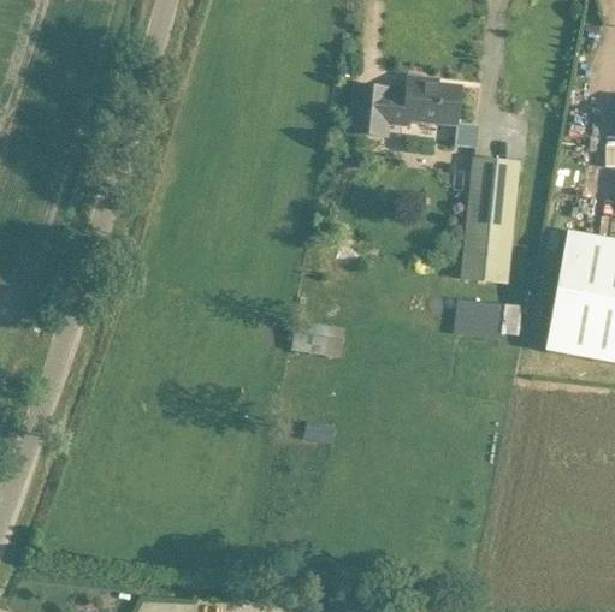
[(356,83),(354,107),(352,132),(385,136),(386,122),(403,123),(404,117),(457,123),(459,110),(461,85),(426,82),(427,77),(408,76),(407,91),(391,90),(392,87),(356,83)]
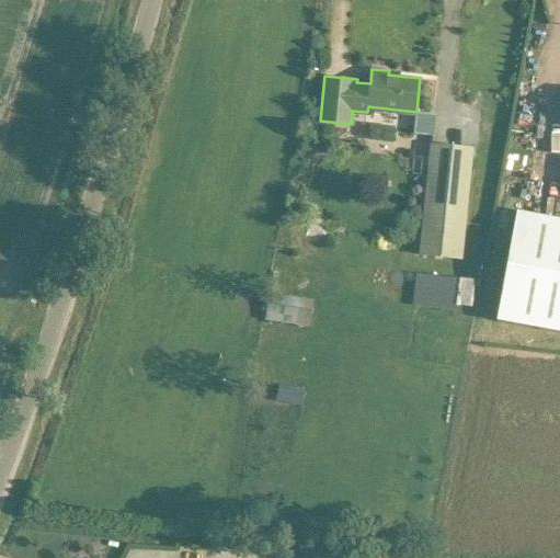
[(432,134),(434,113),(416,112),(414,132),(432,134)]
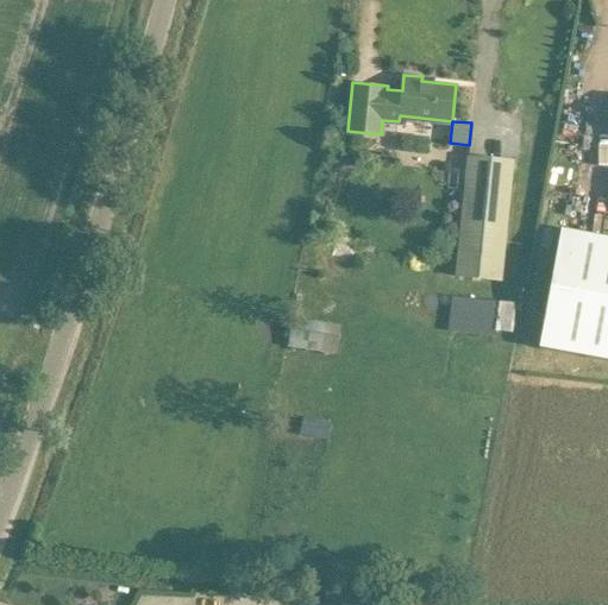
[(500,276),(508,186),(511,158),(465,153),(455,271),(500,276)]
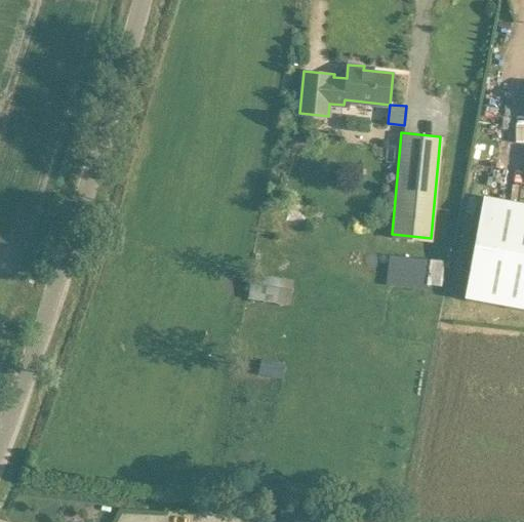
[(523,203),(483,196),(465,298),(523,309),(523,203)]
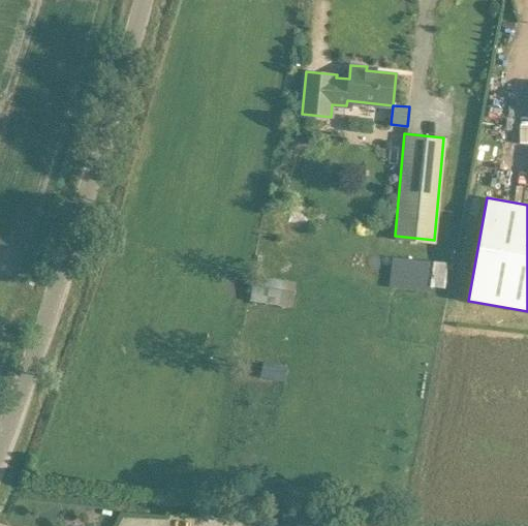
[(433,260),(392,255),(389,285),(430,290),(433,260)]
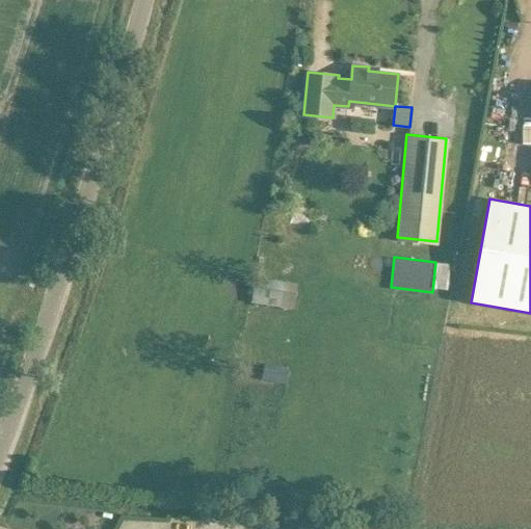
[(256,287),(254,299),(294,307),(296,293),(256,287)]
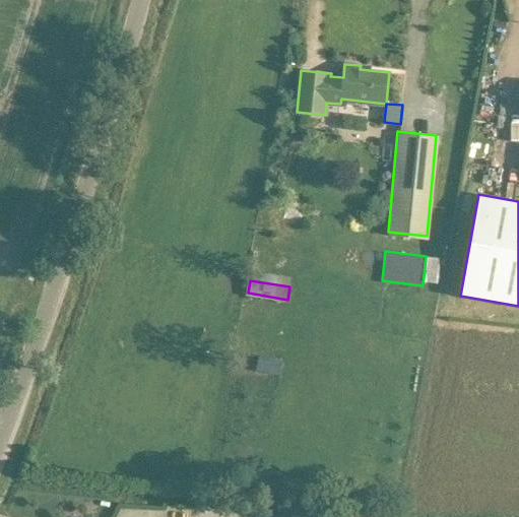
[(283,359),(259,353),(256,370),(279,374),(283,359)]
